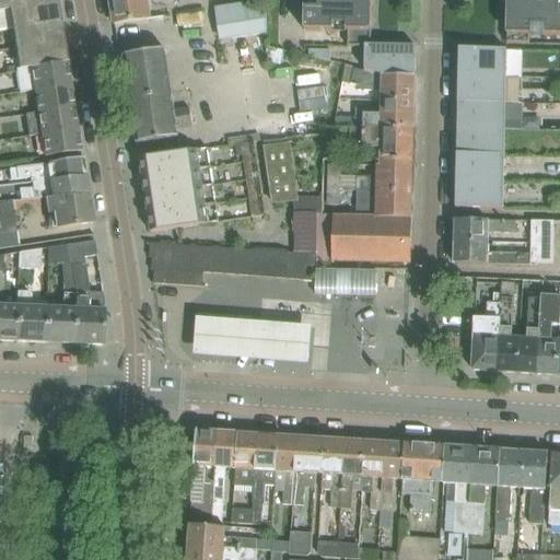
[(0,0),(0,12),(58,3),(57,0),(0,0)]
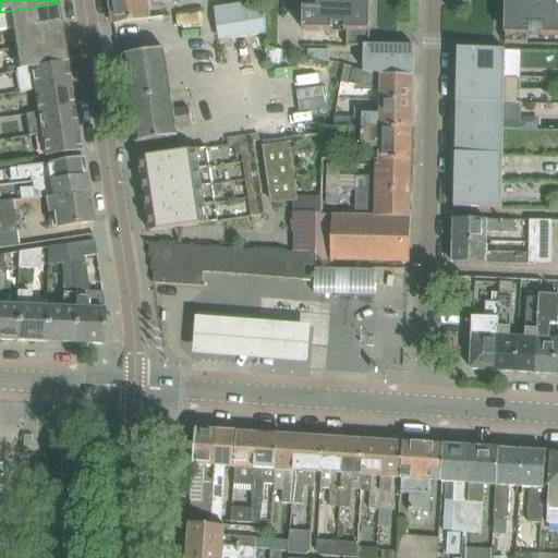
[(109,0),(113,25),(114,24),(150,19),(147,1),(158,0),(109,0)]
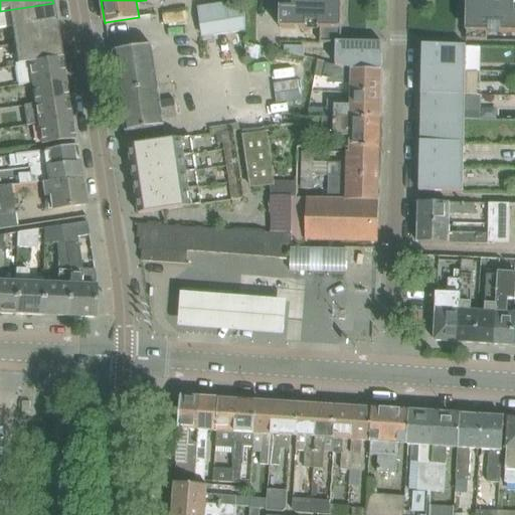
[(279,0),(280,8),(281,8),(280,28),(320,29),(320,43),(336,43),(341,43),(341,41),(341,29),(341,0),(279,0)]
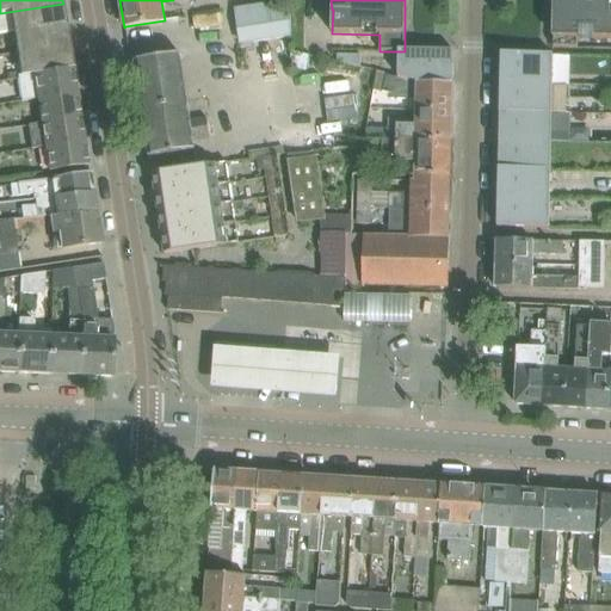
[(610,38),(610,0),(554,0),(553,47),(578,48),(578,38),(610,38)]
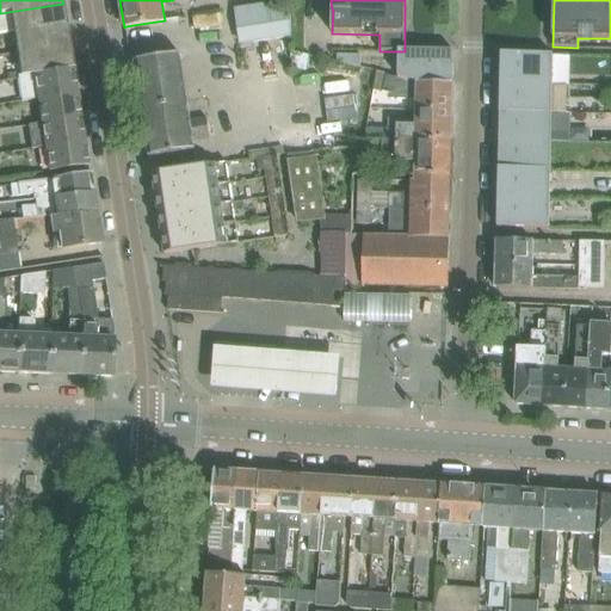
[(0,13),(0,35),(13,34),(66,25),(63,4),(0,13)]
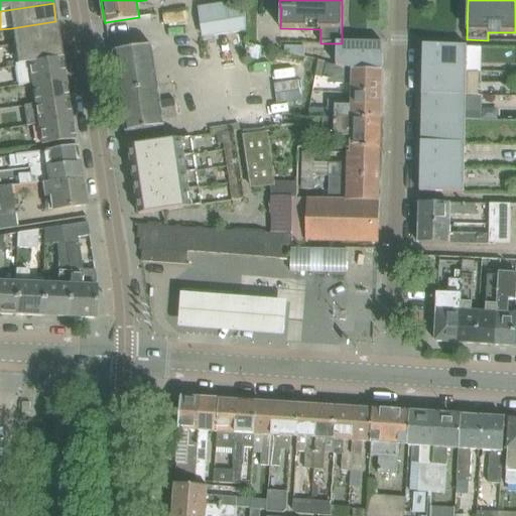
[(245,13),(204,19),(205,39),(246,32),(245,13)]
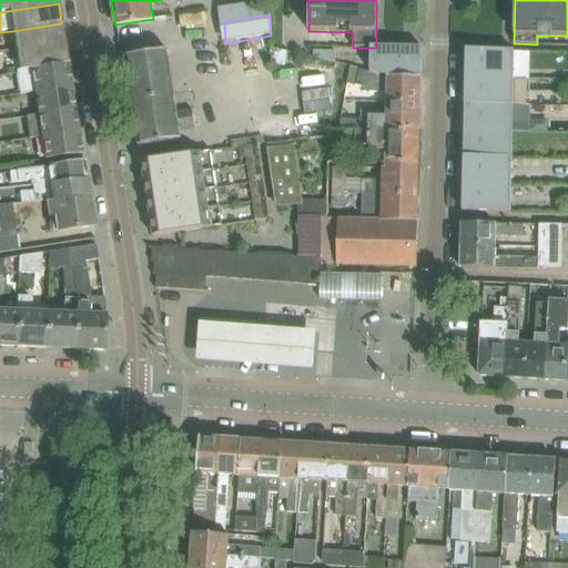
[(14,51),(64,43),(61,23),(12,31),(14,51)]
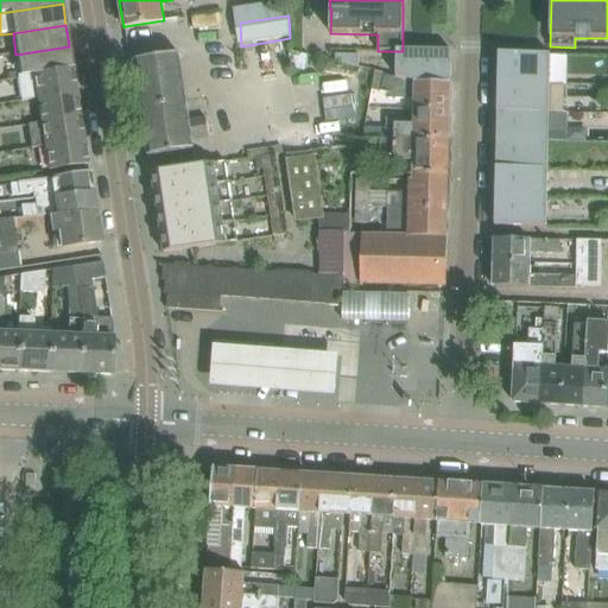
[(69,46),(16,55),(19,76),(73,68),(69,46)]
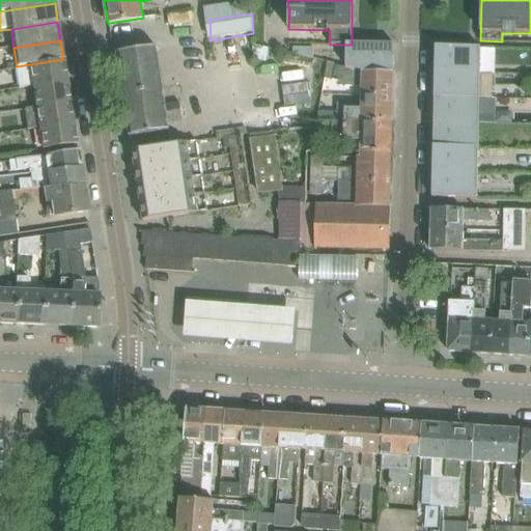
[(346,45),(345,67),(363,73),(394,73),(394,44),(352,43),(352,45),(346,45)]
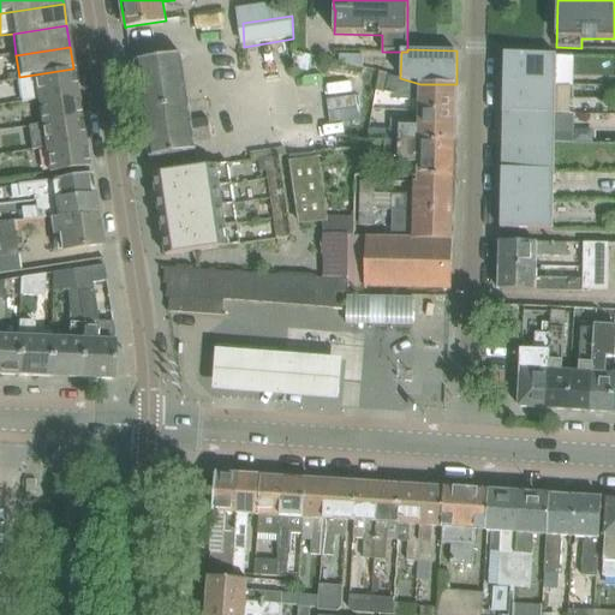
[(306,54),(293,52),(292,60),(290,67),(309,72),(312,57),(306,54)]
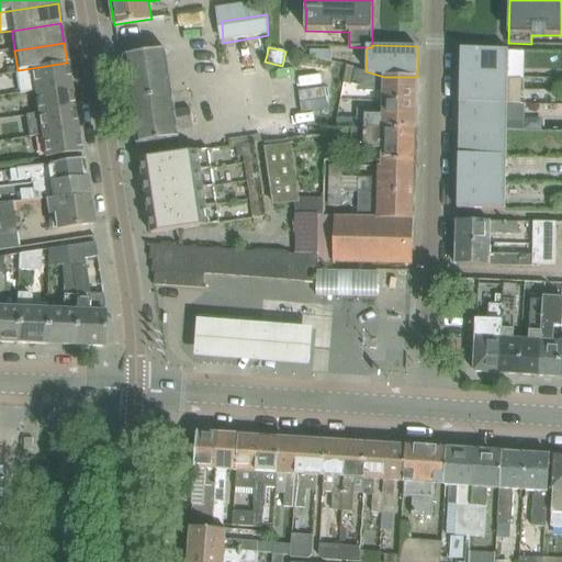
[(166,49),(124,56),(132,101),(131,101),(137,144),(179,138),(178,130),(193,127),(190,109),(175,112),(172,94),(166,49)]
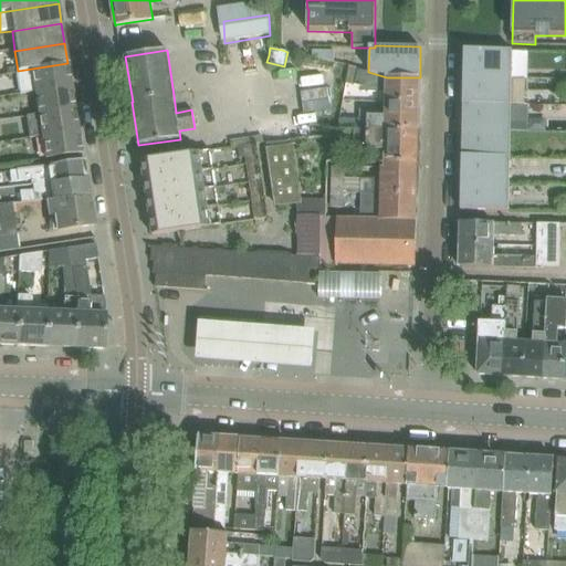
[(313,50),(313,58),(335,62),(335,51),(313,50)]
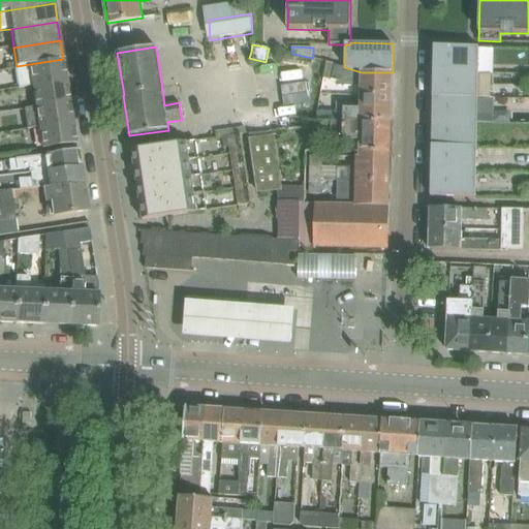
[(434,47),(434,71),(478,72),(478,48),(434,47)]
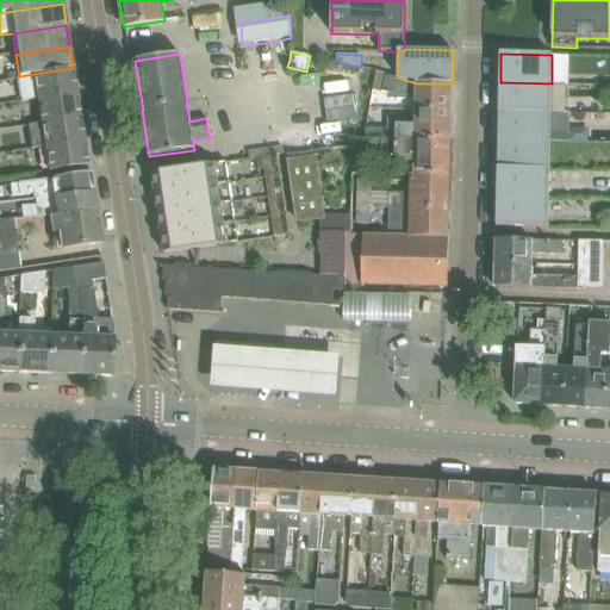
[(19,76),(17,76),(20,100),(37,98),(76,92),(73,68),(19,76)]
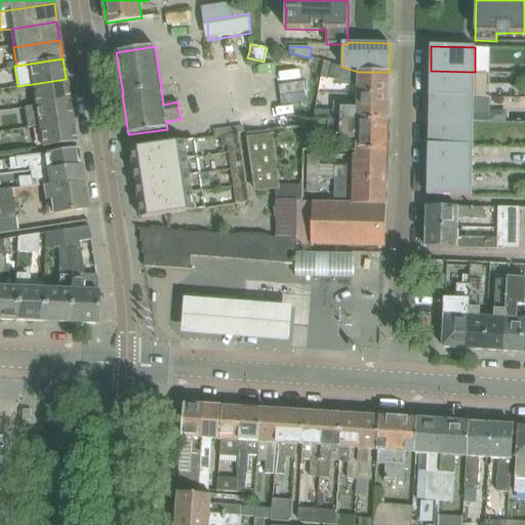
[(356,85),(356,94),(389,95),(390,72),(359,72),(341,67),(324,61),(320,78),(334,81),(333,85),(356,85)]
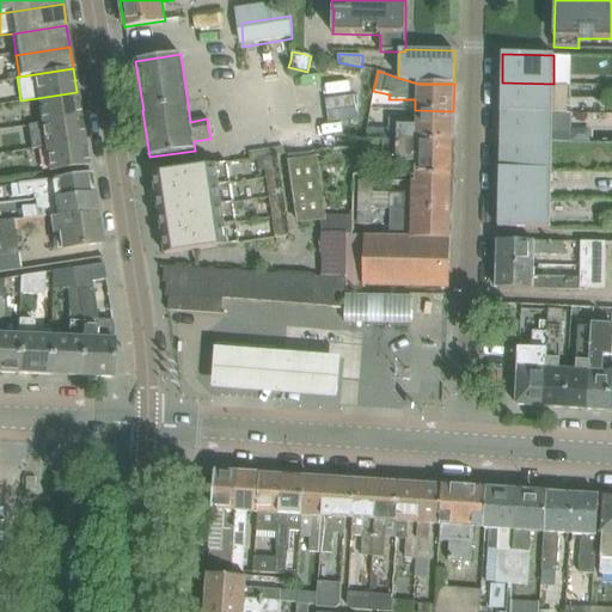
[(502,83),(501,111),(552,112),(554,84),(502,83)]
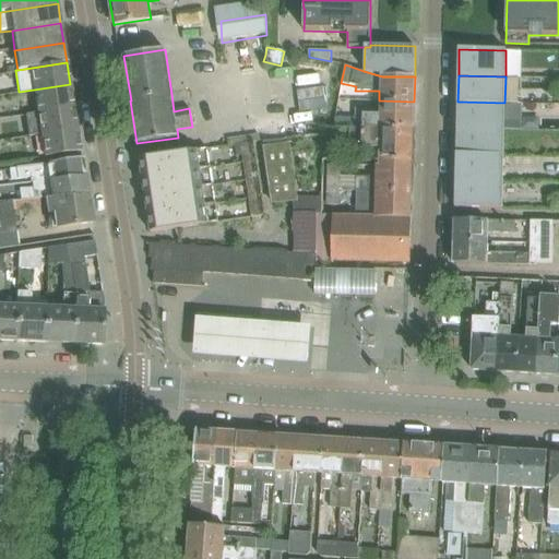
[(73,107),(70,84),(34,90),(37,113),(73,107)]
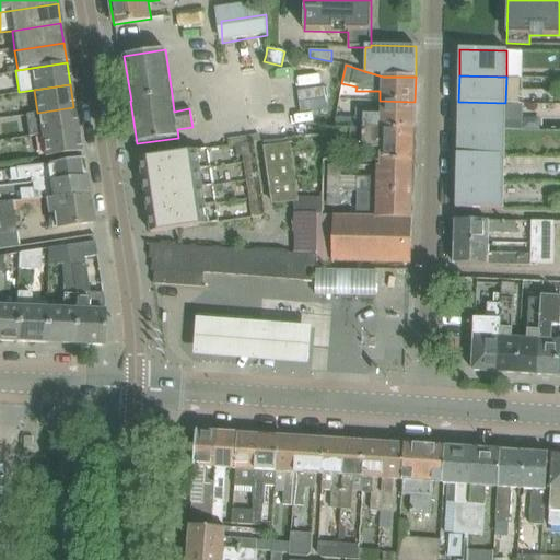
[(353,109),(352,128),(413,129),(415,102),(380,101),(380,115),(362,115),(362,109),(353,109)]
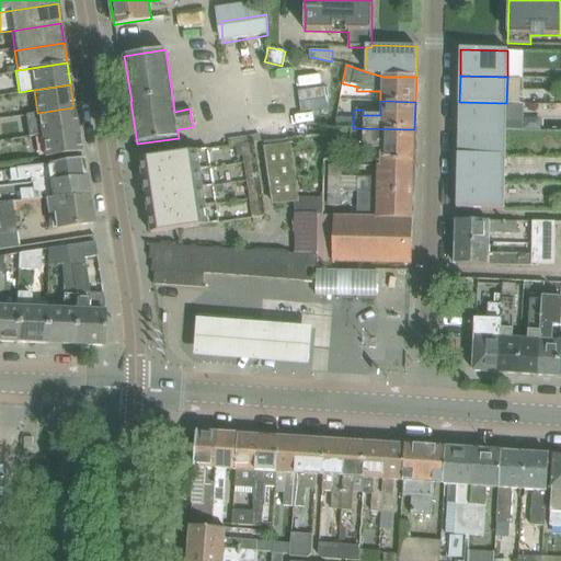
[(459,102),(459,129),(506,130),(506,103),(459,102)]
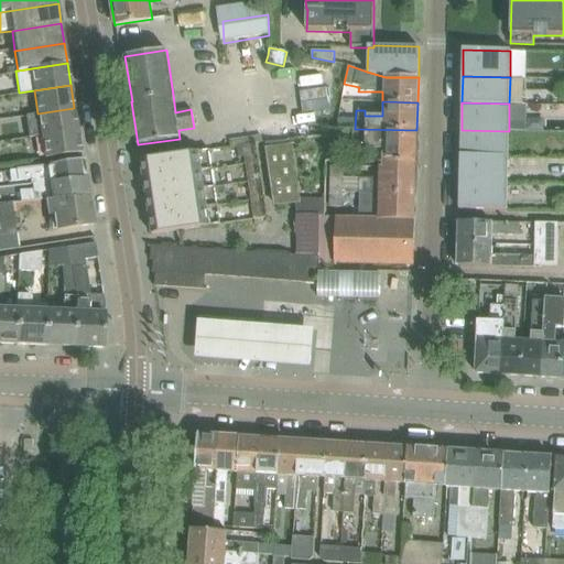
[(38,114),(24,115),(28,138),(41,136),(77,130),(74,108),(38,114)]
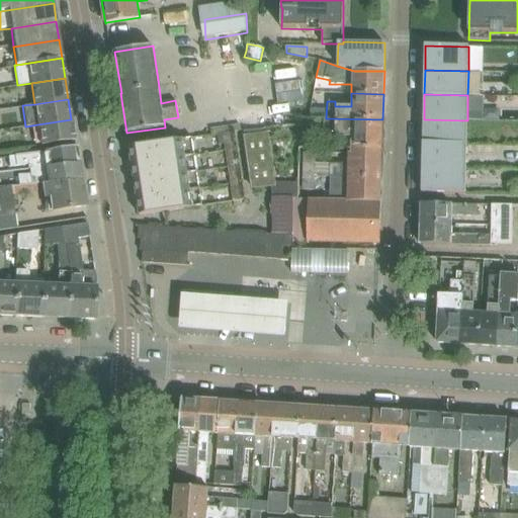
[(333,149),(351,150),(382,150),(382,119),(326,118),(323,118),(322,138),(334,138),(333,149)]
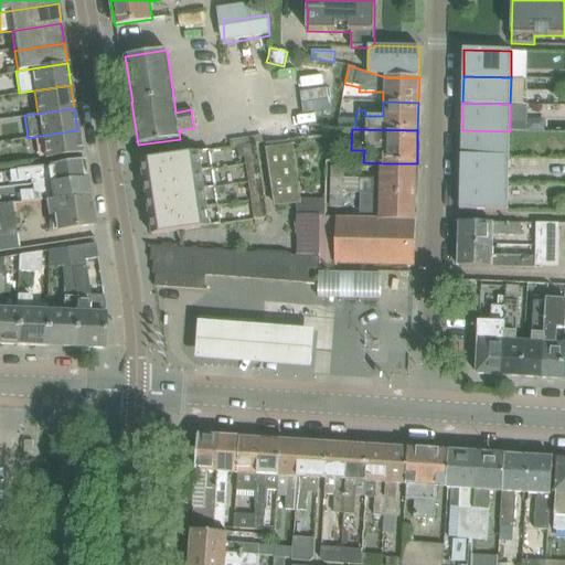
[(82,153),(77,130),(41,136),(45,159),(82,153)]
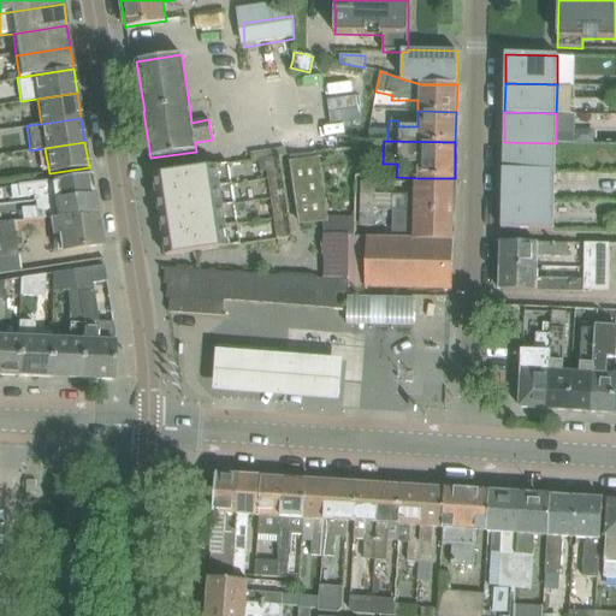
[(504,142),(503,171),(555,172),(556,143),(504,142)]
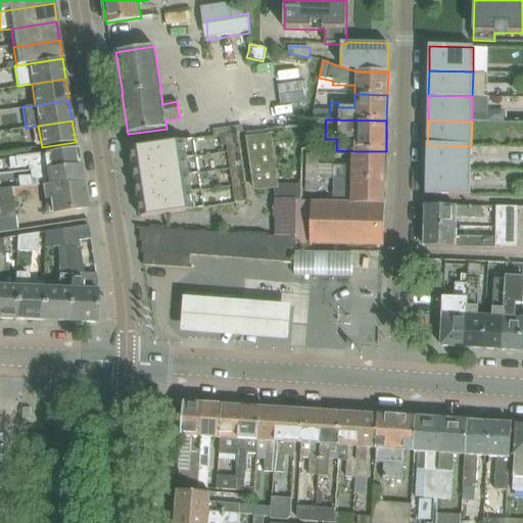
[(212,131),(214,136),(226,135),(237,133),(242,133),(241,126),(212,131)]
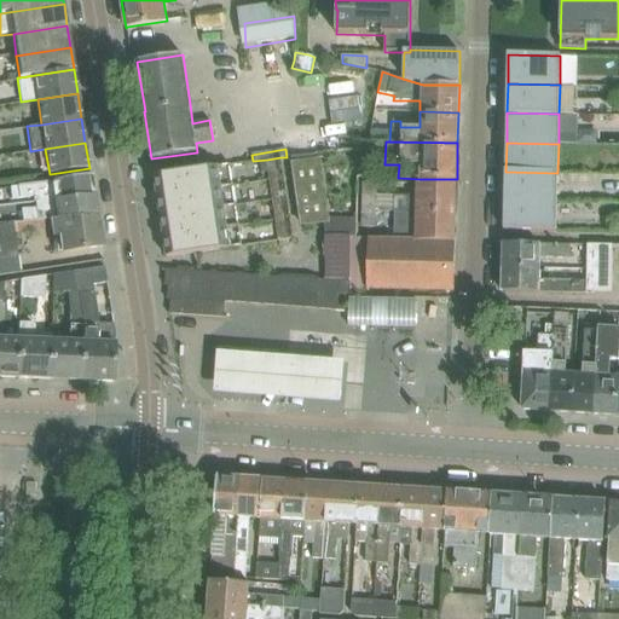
[(314,221),(324,220),(333,219),(333,217),(323,156),(295,161),(294,156),(291,156),(301,224),(314,221)]
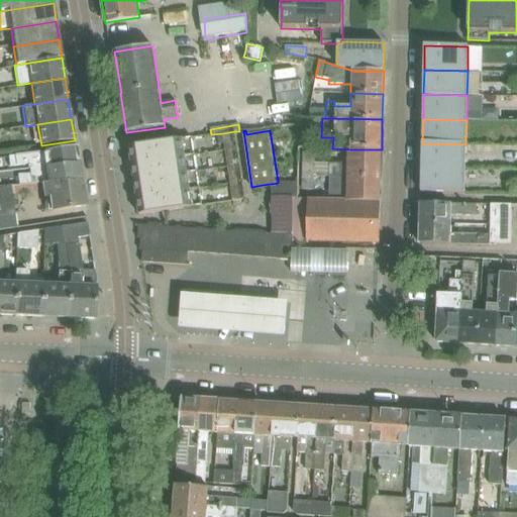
[(223,133),(224,141),(235,139),(234,131),(223,133)]
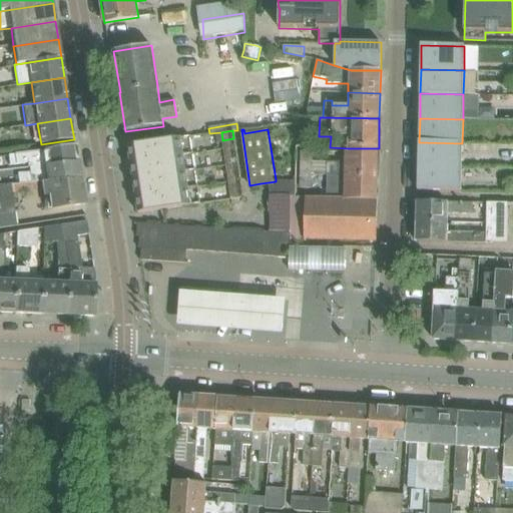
[(131,167),(133,179),(195,169),(192,152),(190,136),(165,140),(128,145),(130,157),(125,158),(125,163),(126,168),(131,167)]
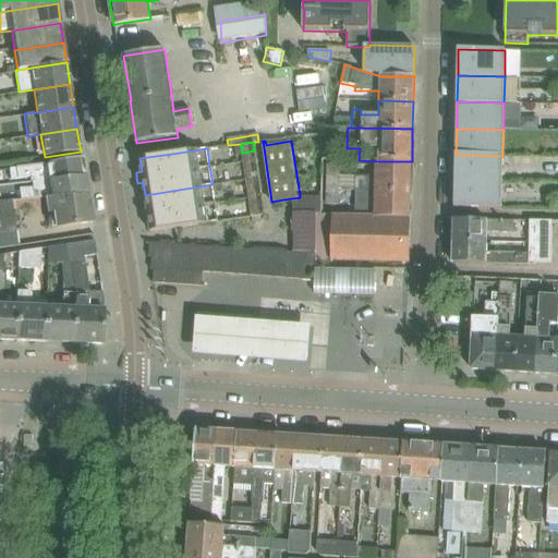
[(255,159),(254,150),(242,153),(243,161),(255,159)]
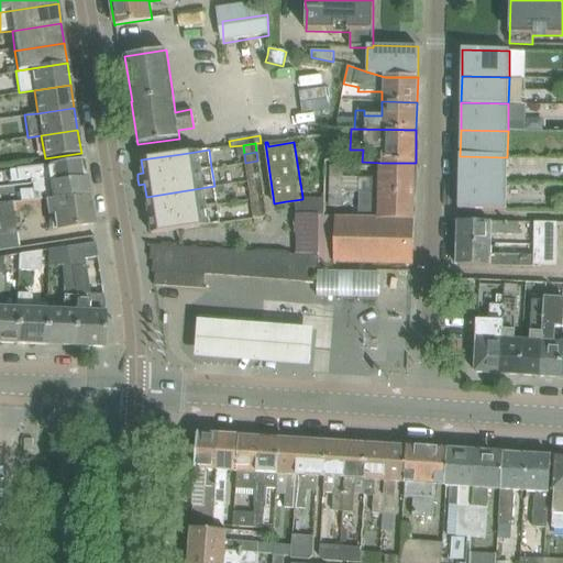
[(460,156),(460,183),(507,184),(507,157),(460,156)]
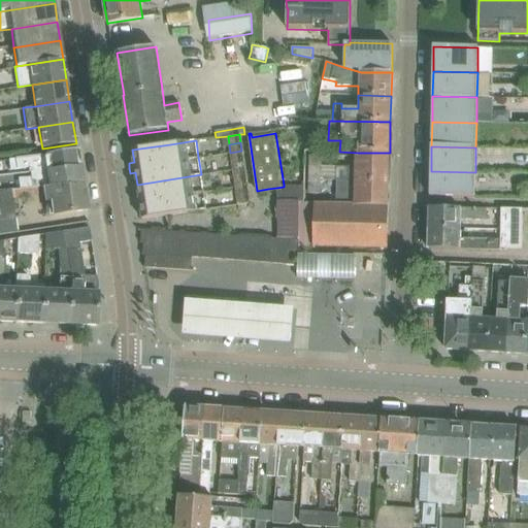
[(14,160),(7,161),(8,170),(29,168),(29,172),(45,171),(79,167),(77,150),(14,159),(14,160)]
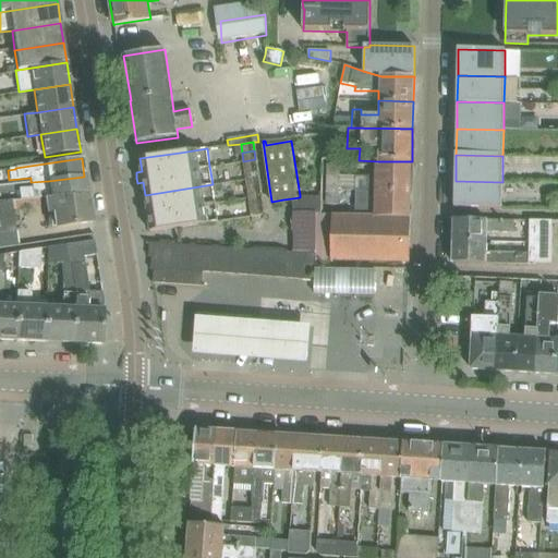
[(243,161),(245,171),(257,170),(255,159),(243,161)]
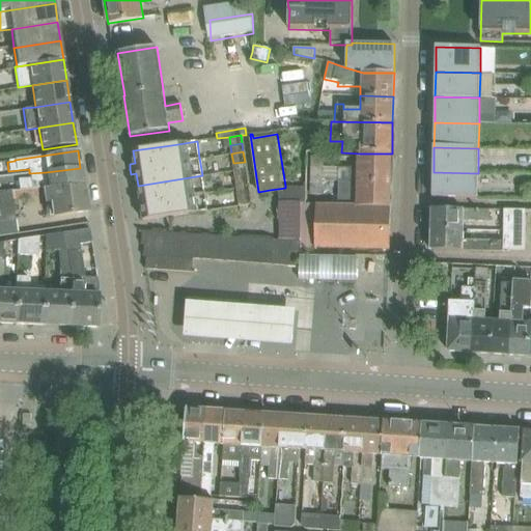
[(338,166),(338,182),(391,183),(392,158),(392,154),(360,154),(360,157),(357,157),(357,167),(338,166)]
